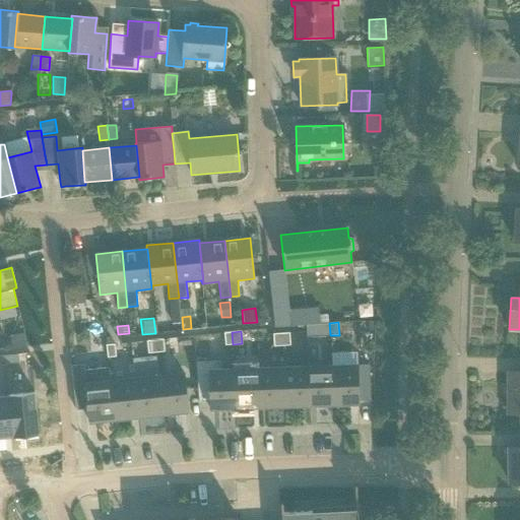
[(223,333),(224,345),(233,344),(232,332),(223,333)]
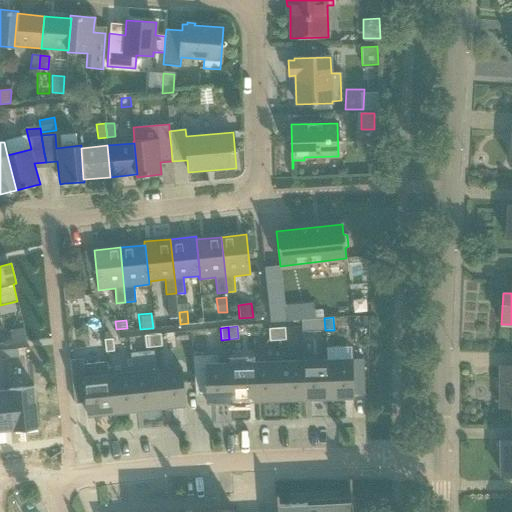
[(276,328),(269,328),(269,340),(277,340),(276,328)]
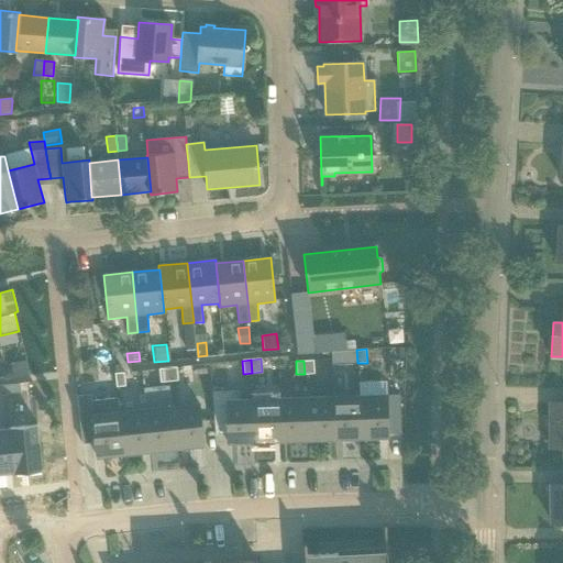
[(313,361),(304,361),(305,374),(315,374),(313,361)]
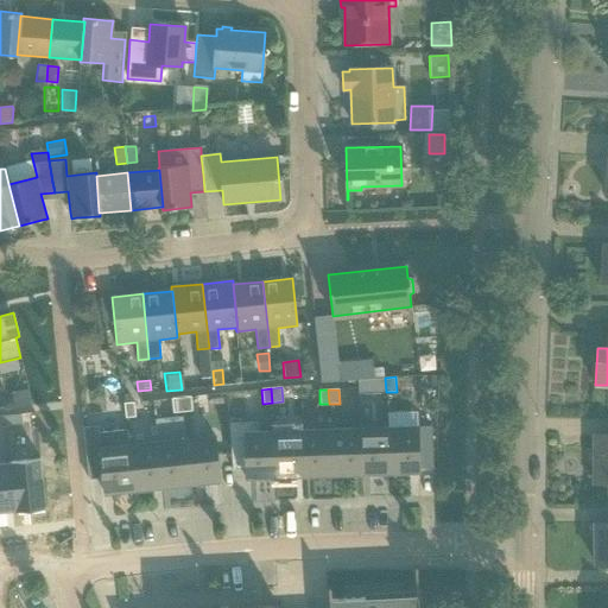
[(13,393),(14,407),(32,406),(29,392),(13,393)]
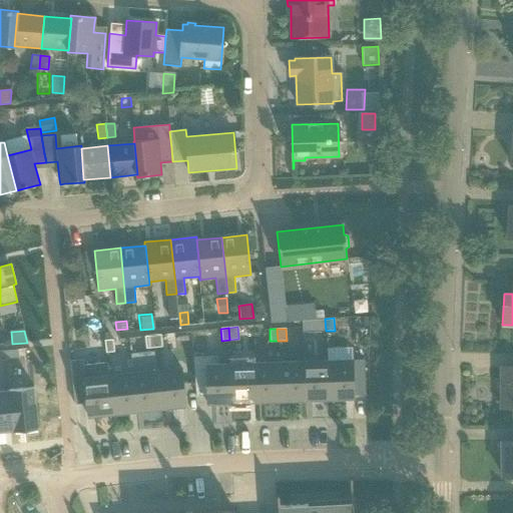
[(161,335),(152,336),(153,348),(162,347),(161,335)]
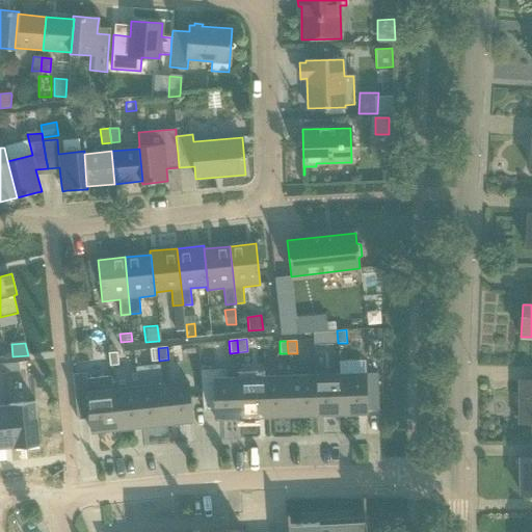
[(158,348),(150,348),(151,362),(159,361),(158,348)]
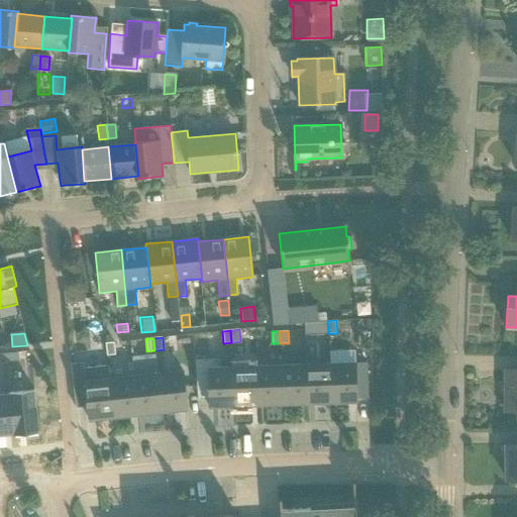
[(114,341),(105,342),(107,355),(115,354),(114,341)]
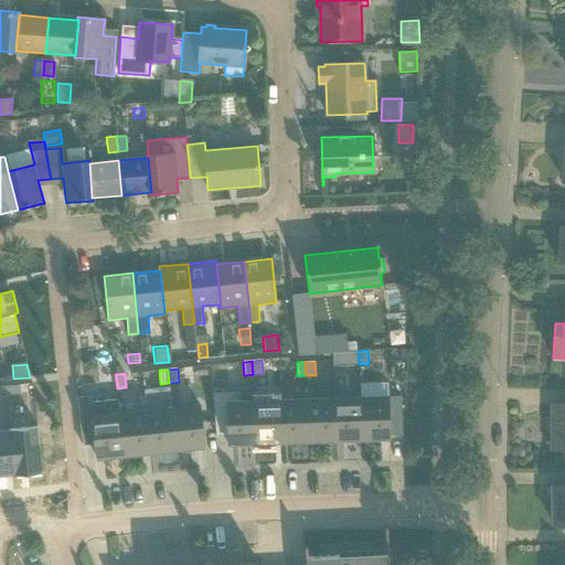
[(19,385),(6,386),(7,395),(20,394),(19,385)]
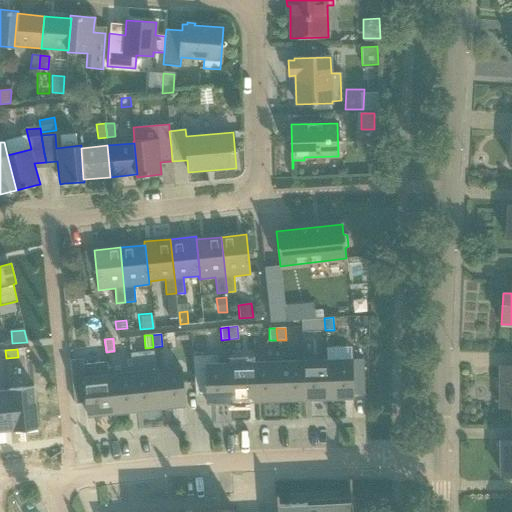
[(217,356),(194,357),(195,395),(206,395),(207,400),(206,400),(206,402),(231,401),(230,364),(217,365),(217,356)]
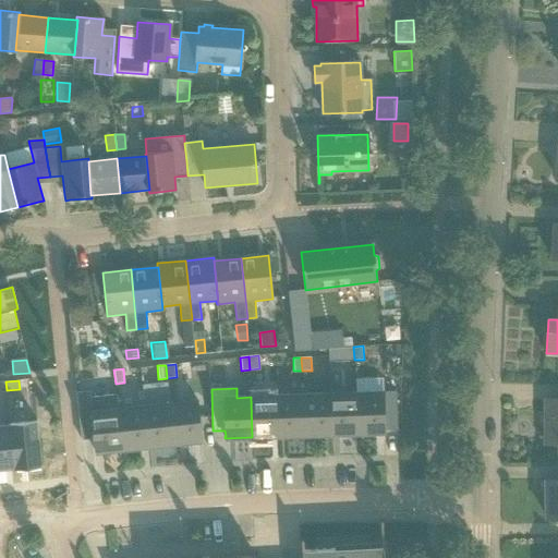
[(91,391),(76,392),(81,440),(94,438),(95,450),(95,451),(122,449),(118,410),(117,395),(91,397),(91,391)]
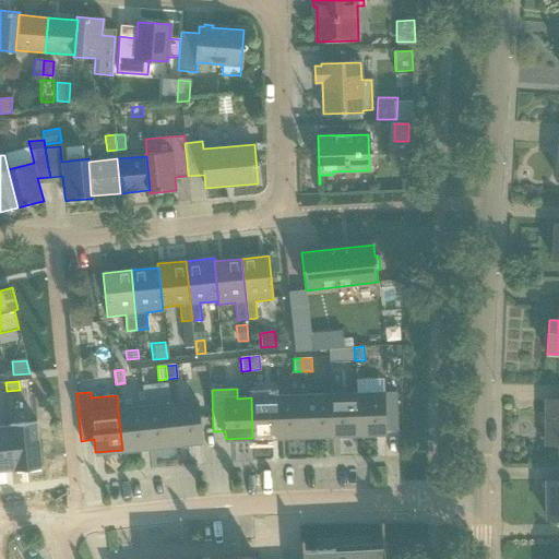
[(383,393),(357,394),(358,433),(385,433),(385,431),(383,393)]
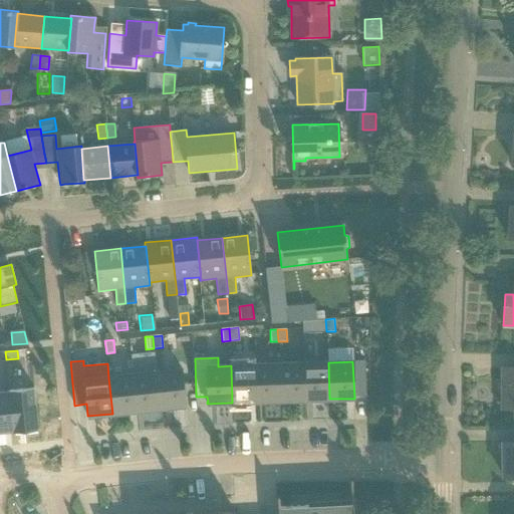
[(328,362),(303,363),(305,400),(329,399),(328,362)]
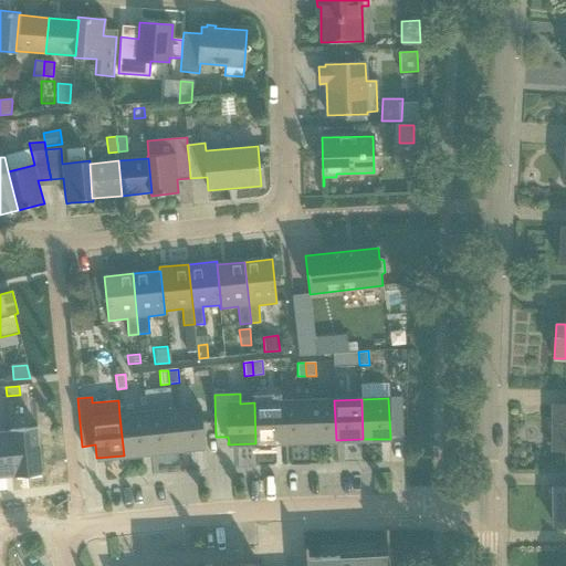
[(334,400),(307,401),(310,441),(336,440),(334,400)]
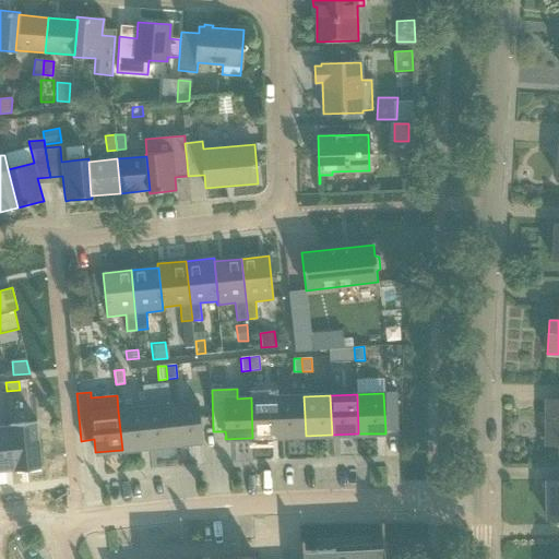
[(304,396),(277,397),(280,437),(306,436),(304,396)]
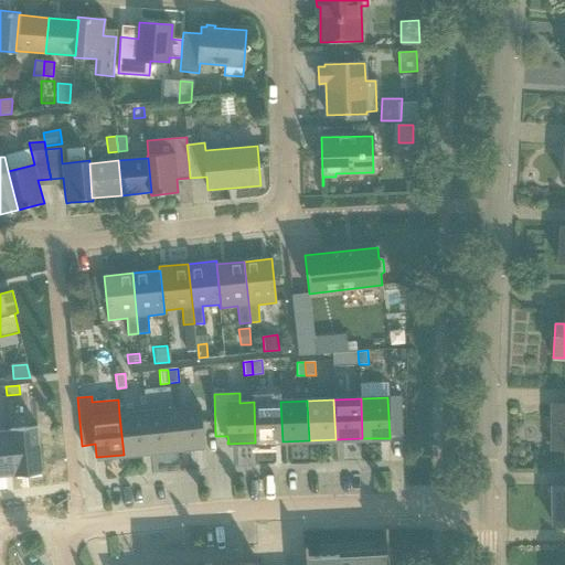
[(280,402),(254,402),(255,443),(283,441),(280,402)]
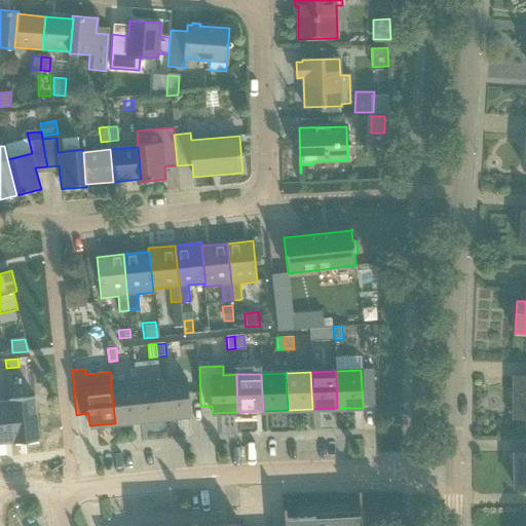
[(525,376),(514,377),(514,418),(525,417),(525,376)]
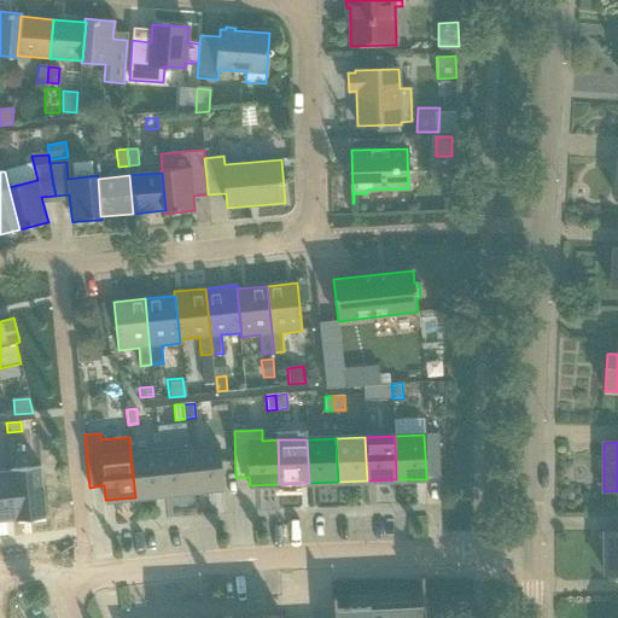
[(219,444),(188,448),(193,491),(225,488),(225,487),(223,487),(219,444)]
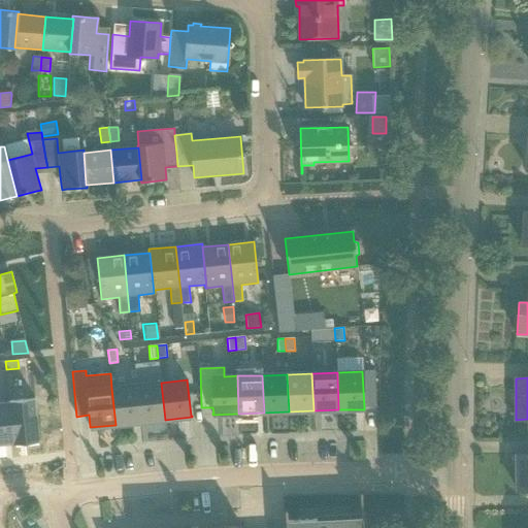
[(161,383),(136,385),(140,422),(165,420),(161,383)]
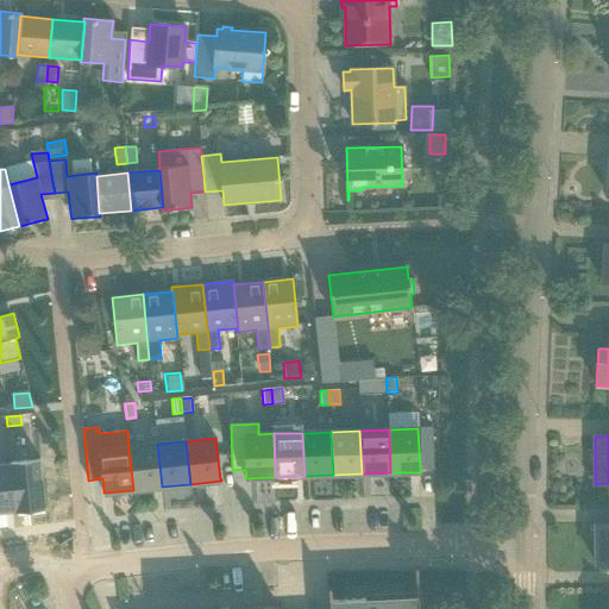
[(157,444),(129,447),(133,490),(162,487),(157,444)]
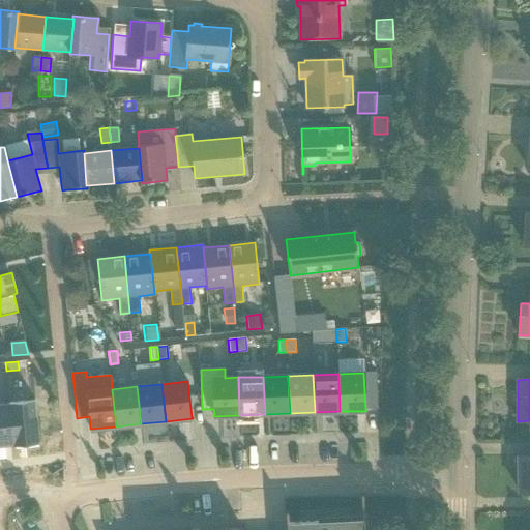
[(34,401),(10,403),(10,404),(15,444),(39,442),(34,401)]
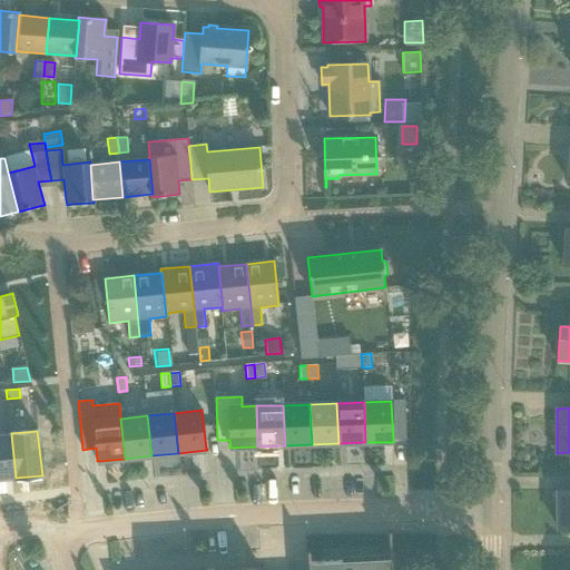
[(11,434),(0,434),(0,479),(16,478),(11,434)]
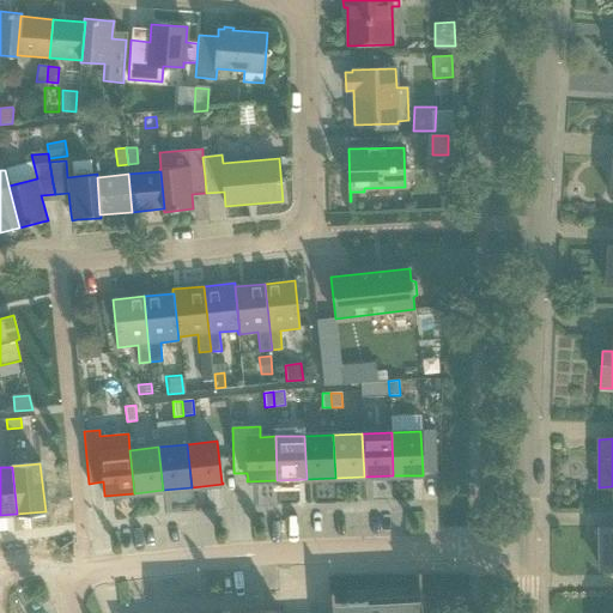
[(600,569),(612,568),(612,527),(599,528),(600,569)]
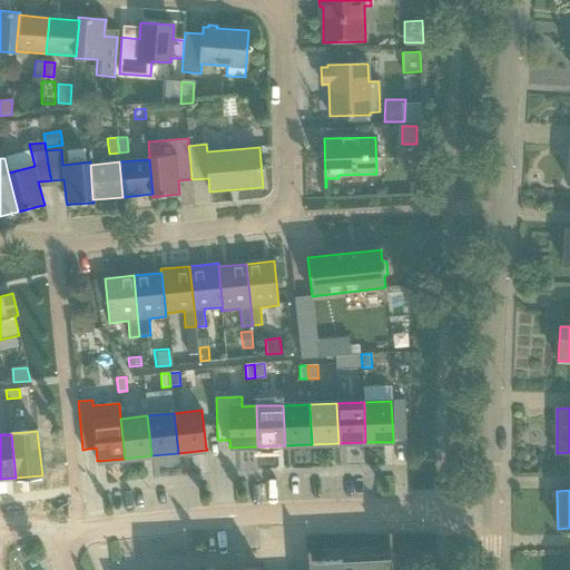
[(308,562),(308,569),(392,569),(392,558),(308,562)]
